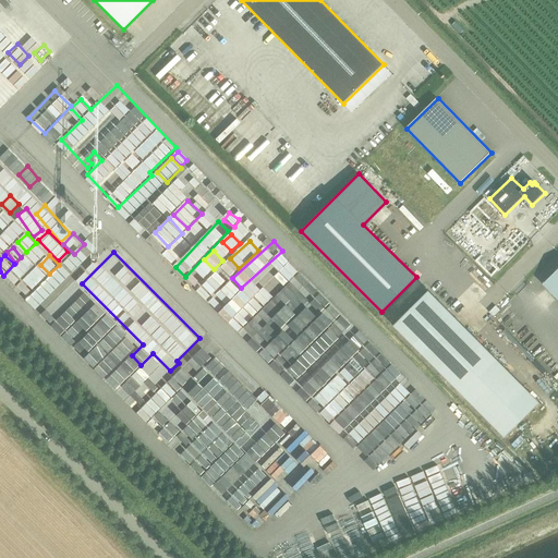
[(211,278),(222,287),(235,271),(226,263),(211,278)]
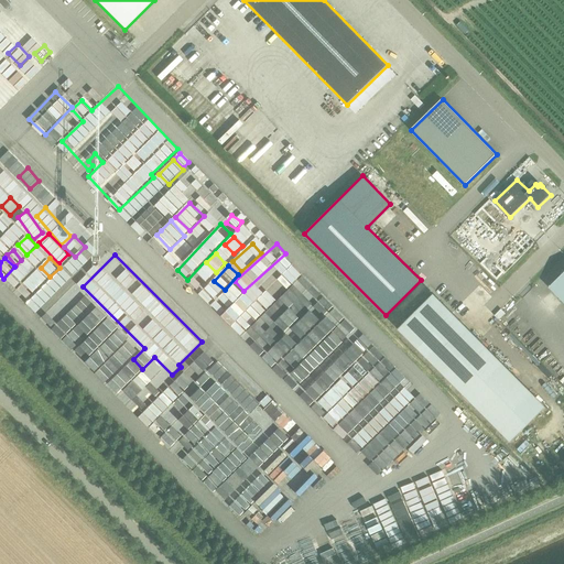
[(40,311),(71,278),(61,269),(31,302),(40,311)]
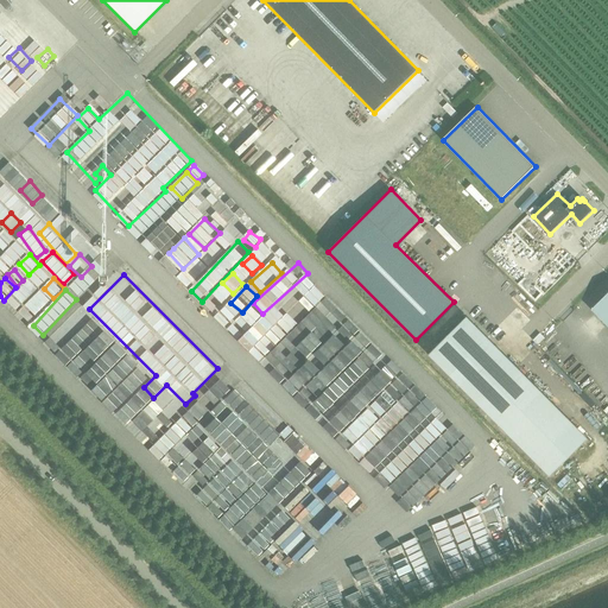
[(607,293),(591,310),(607,327),(607,293)]
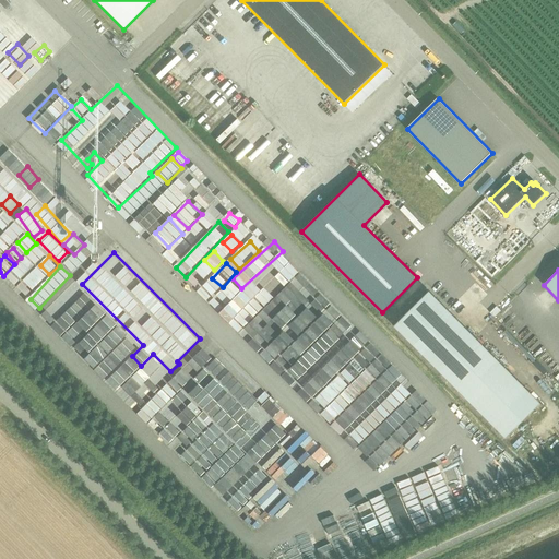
[(197,286),(201,281),(191,273),(187,278),(197,286)]
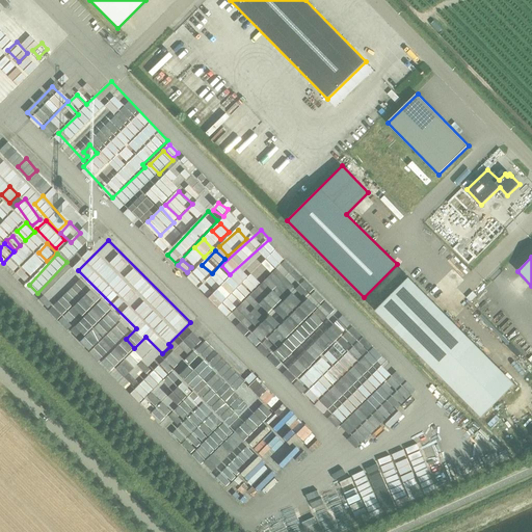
[(198,266),(188,276),(198,286),(208,275),(198,266)]
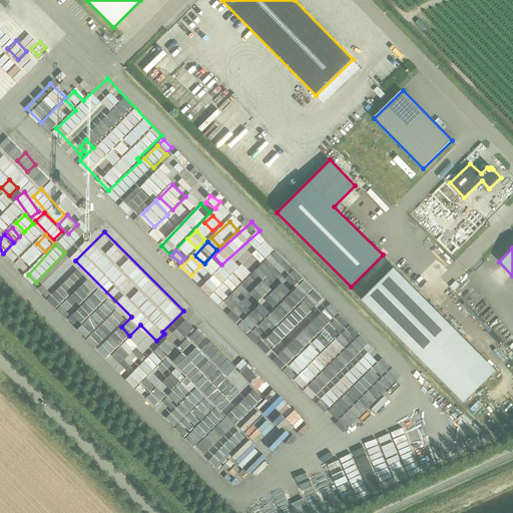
[(192,277),(201,287),(220,269),(211,260),(192,277)]
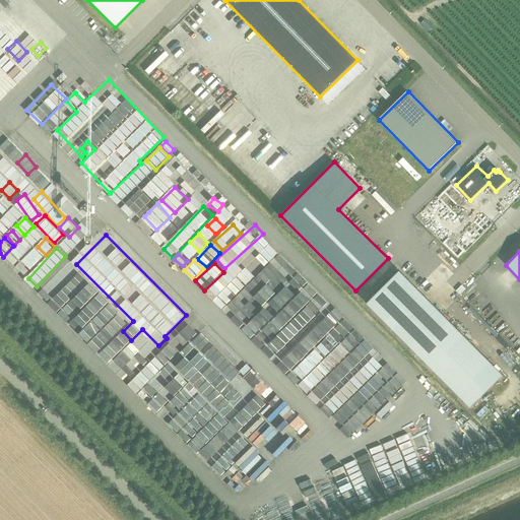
[(287,263),(283,267),(291,275),(296,271),(287,263)]
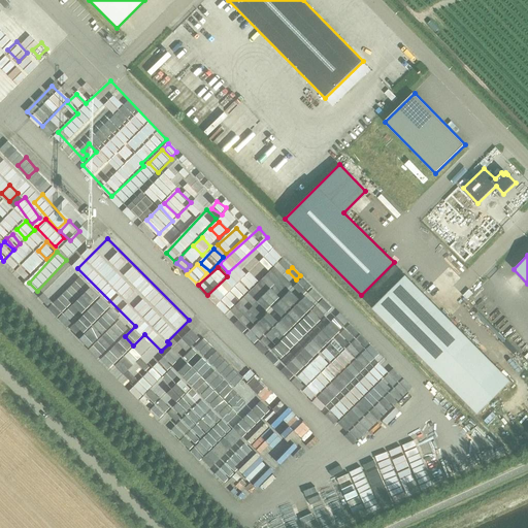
[(378,297),(381,300),(373,308),(479,414),(510,382),(415,285),(416,285),(403,272),(378,297)]
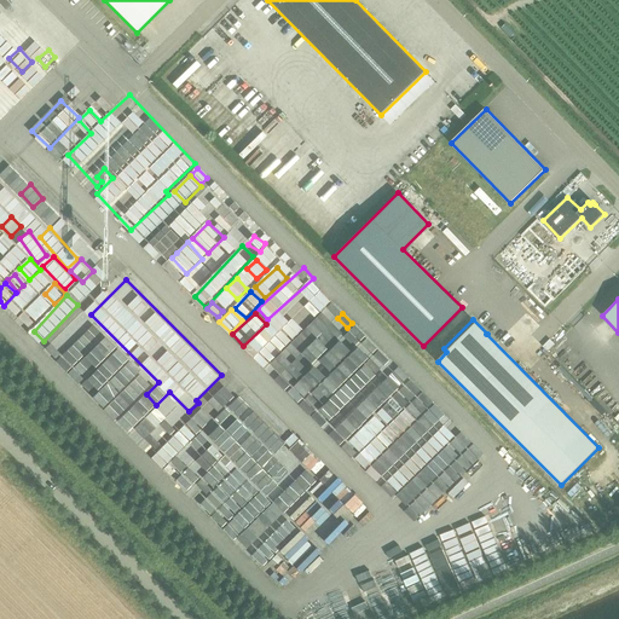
[(265,369),(325,426),(341,409),(331,399),(375,353),(360,340),(366,334),(356,324),(348,331),(331,350),(319,337),(324,333),(313,322),(296,339),(283,328),(266,346),(277,357),(265,369)]
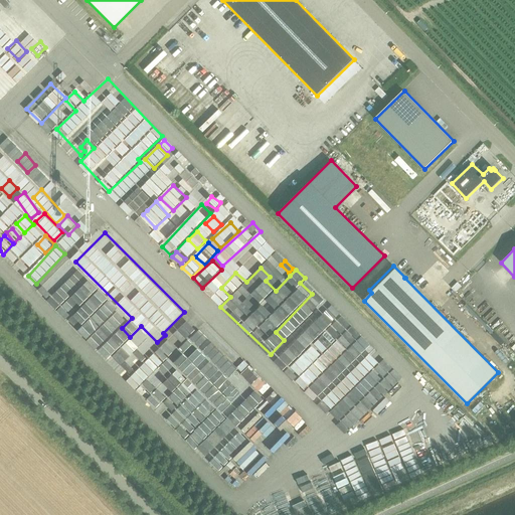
[(213,297),(222,288),(212,279),(203,288),(213,297)]
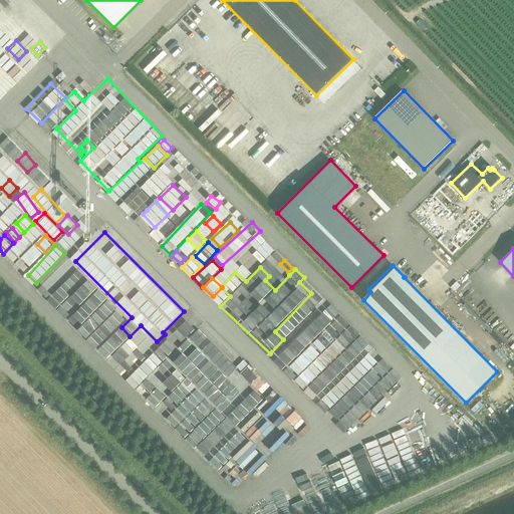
[(58,291),(49,300),(56,307),(65,298),(58,291)]
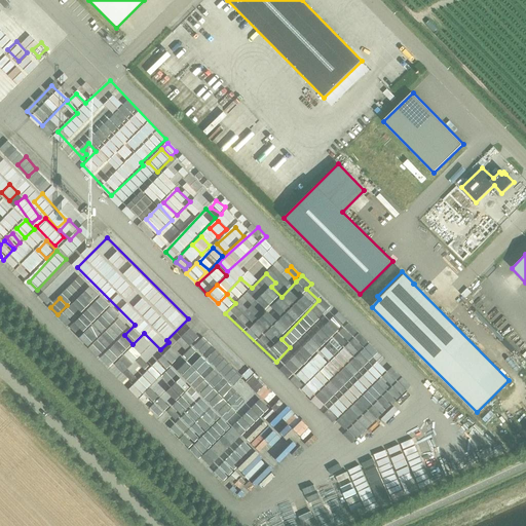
[(71,327),(90,345),(100,336),(80,316),(71,327)]
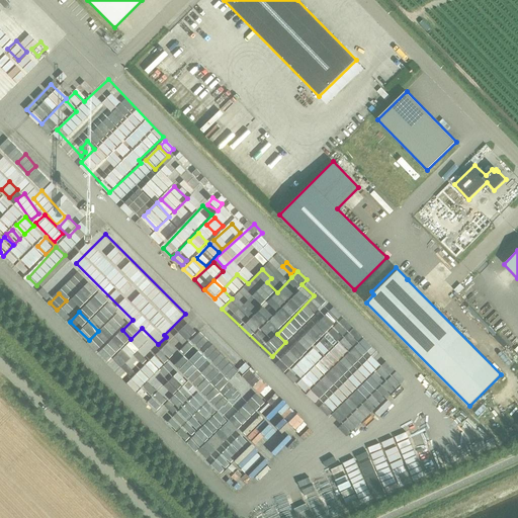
[(112,337),(121,328),(111,319),(102,328),(112,337)]
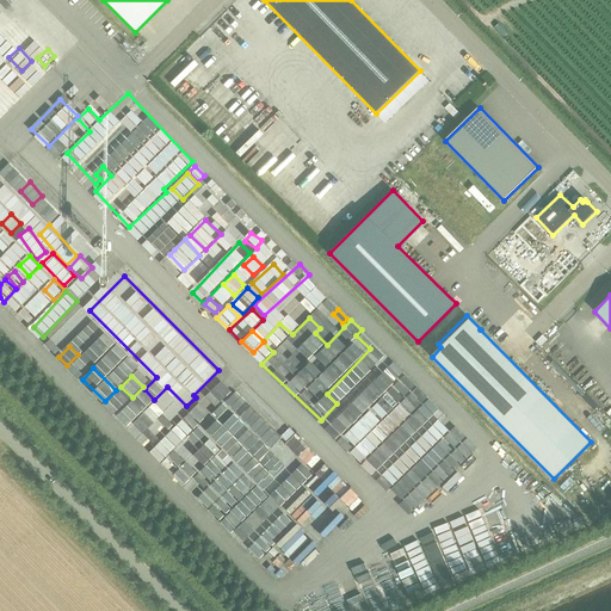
[(388,414),(399,426),(430,397),(420,387),(388,414)]
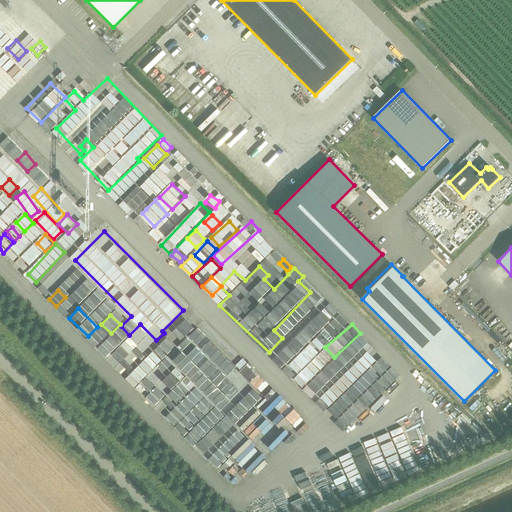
[(216,424),(245,394),(232,381),(243,370),(197,327),(169,356),(199,385),(193,390),(172,371),(164,379),(154,369),(145,379),(151,392),(142,383),(137,388),(156,406),(175,386),(179,390),(181,394),(175,401),(180,405),(176,407),(167,417),(175,425),(206,393),(219,405),(214,407),(196,427),(215,445),(234,425),(231,420),(229,418),(216,424)]
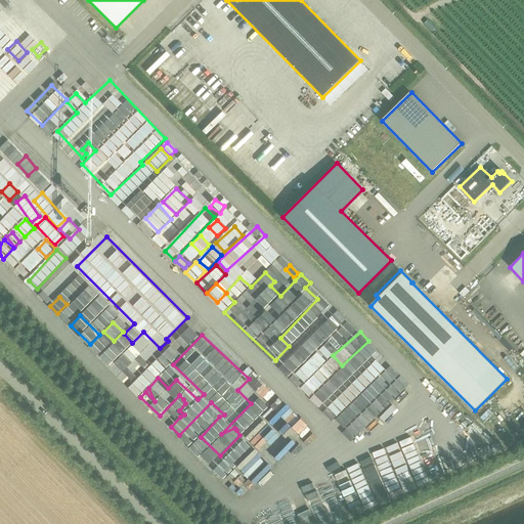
[(290,376),(304,361),(295,352),(280,366),(290,376)]
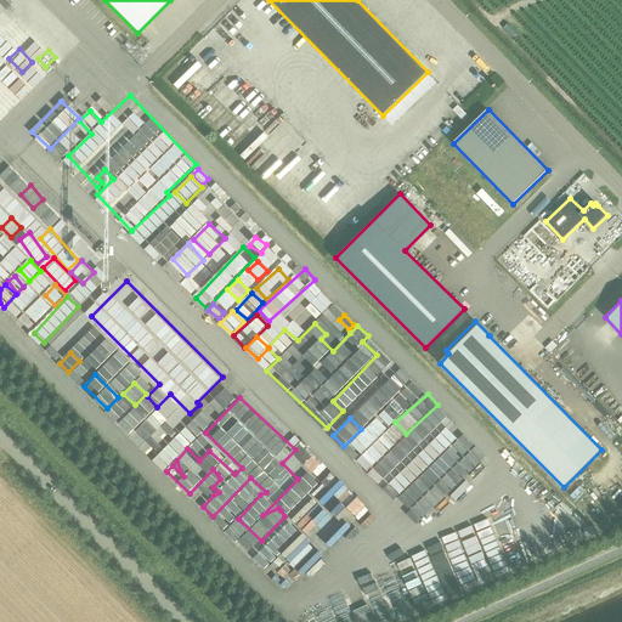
[(141,445),(153,435),(143,424),(131,434),(141,445)]
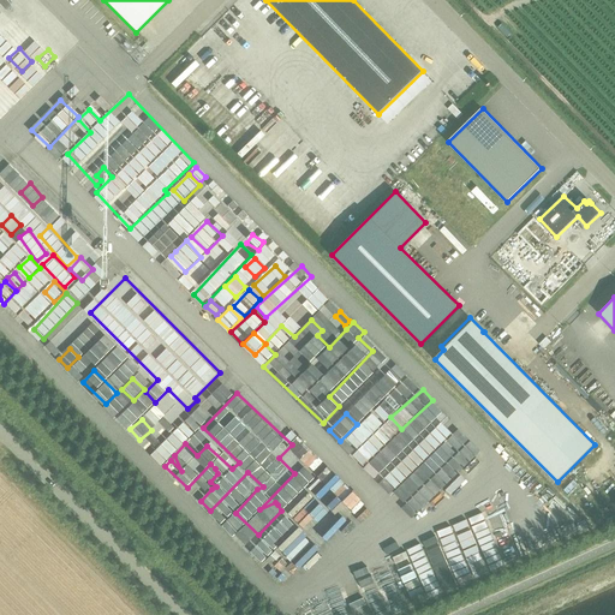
[(383,425),(371,439),(382,449),(394,436),(383,425)]
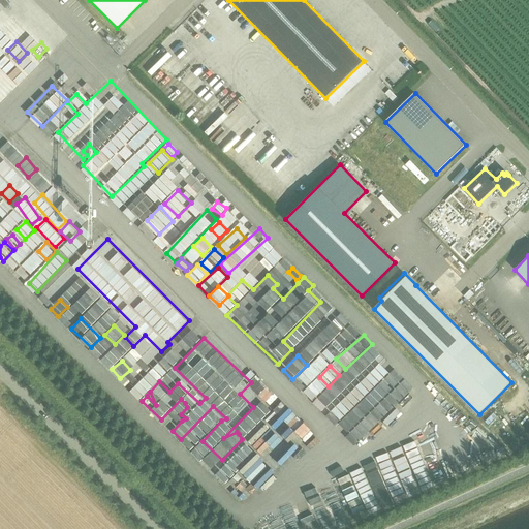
[(361,378),(325,410),(353,440),(372,424),(362,413),(400,377),(391,367),(373,383),(368,378),(364,382),(361,378)]
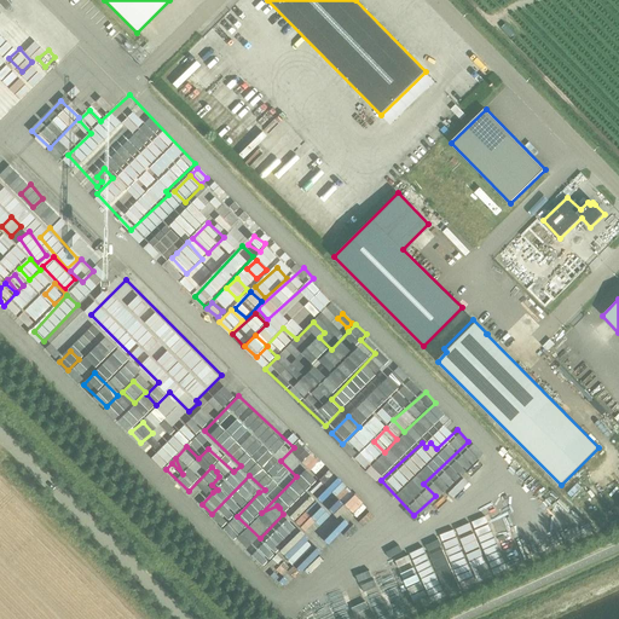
[(287,439),(291,445),(301,439),(296,432),(287,439)]
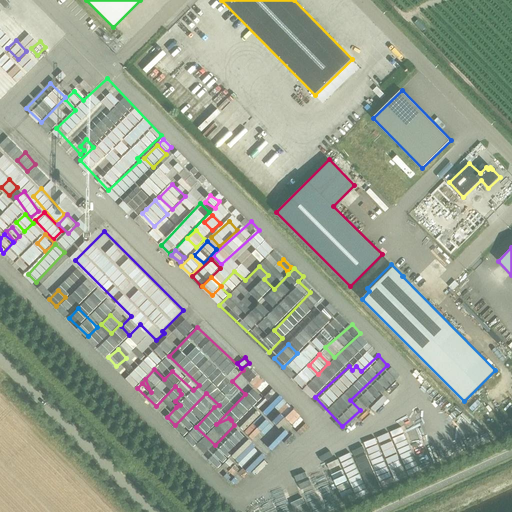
[(250,377),(256,370),(251,366),(245,373),(250,377)]
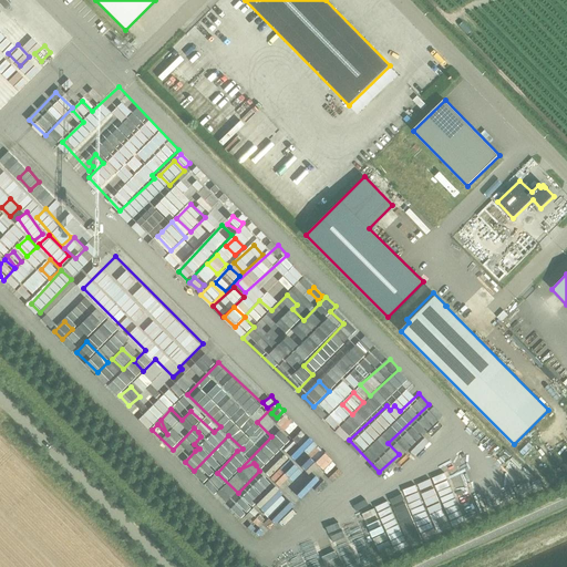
[(279,422),(287,430),(296,422),(289,414),(279,422)]
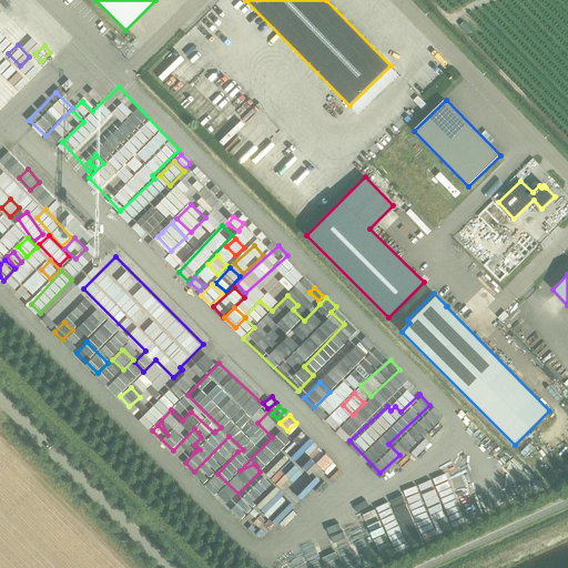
[(324,448),(315,458),(323,466),(333,457),(324,448)]
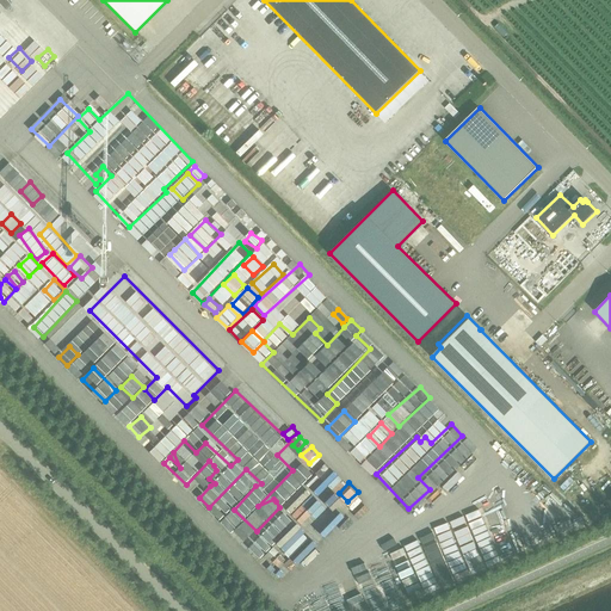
[(285,512),(258,539),(269,550),(296,522),(285,512)]
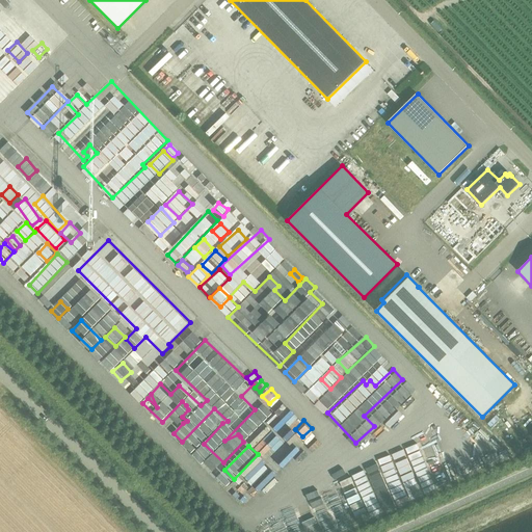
[(382,459),(394,491),(407,487),(408,489),(420,485),(406,446),(393,451),(394,455),(382,459)]
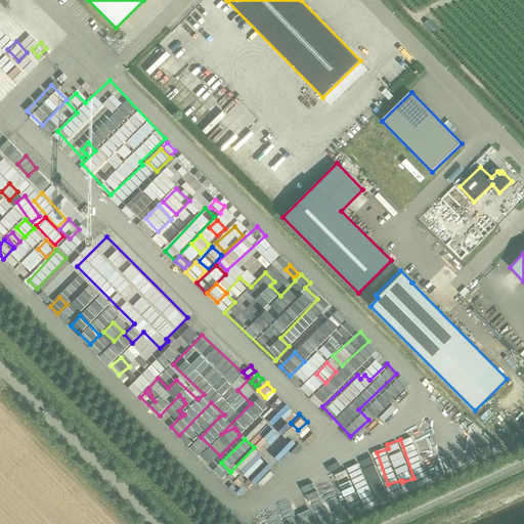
[(245,470),(260,454),(256,450),(241,466),(245,470)]
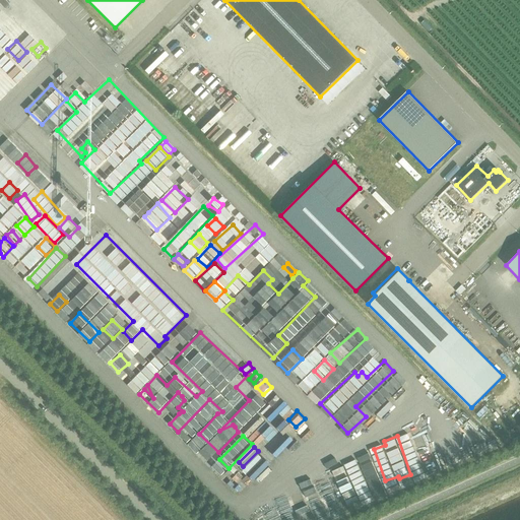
[(253,479),(258,476),(256,474),(271,464),(264,454),(244,467),(253,479)]
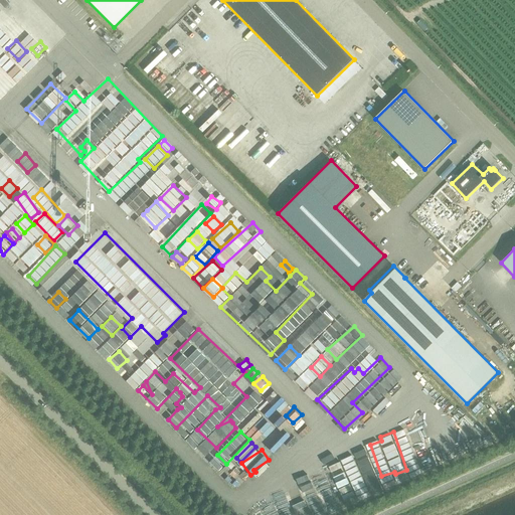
[(368,451),(358,455),(369,483),(379,479),(368,451)]
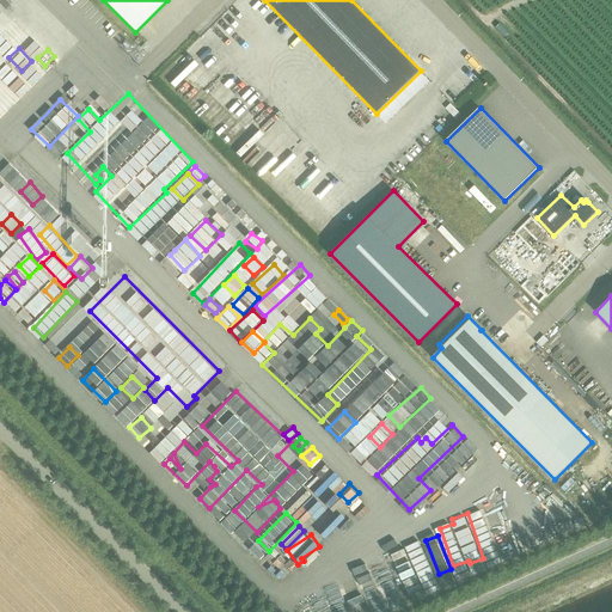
[(397,565),(414,560),(409,546),(392,551),(397,565)]
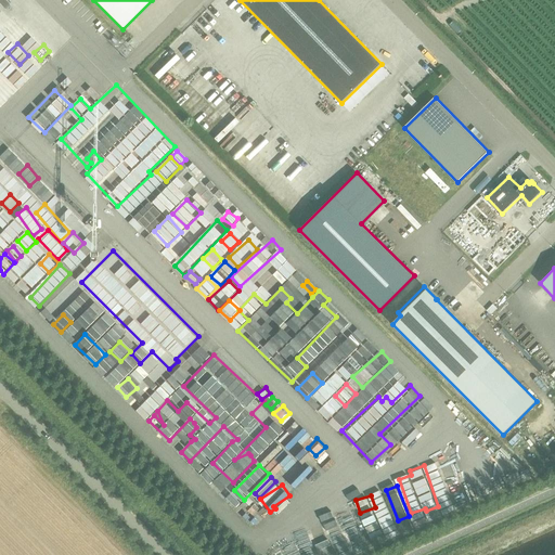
[(375,546),(389,541),(382,521),(366,527),(375,546)]
